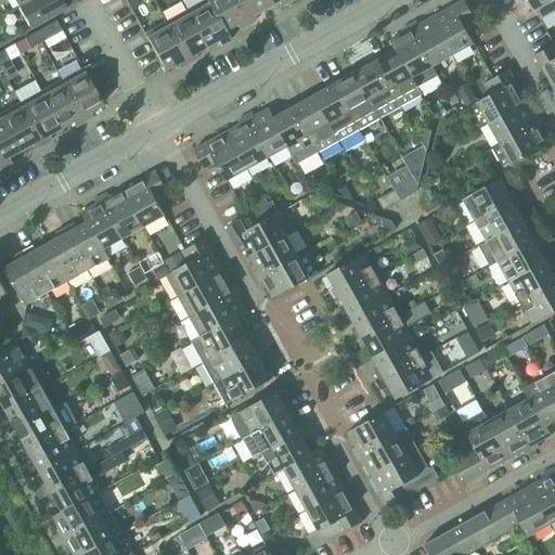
[(28,0),(18,5),(30,27),(79,0),(28,0)]
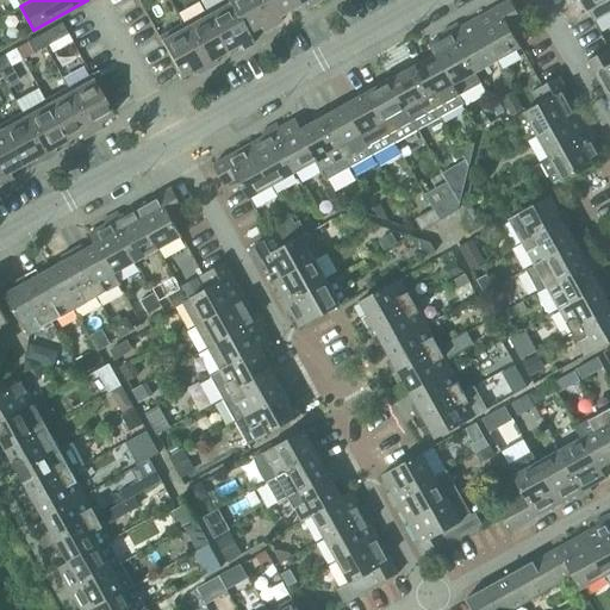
[(225,0),(206,11),(228,50),(241,44),(243,49),(254,43),(248,32),(248,33),(229,0),(225,0)]
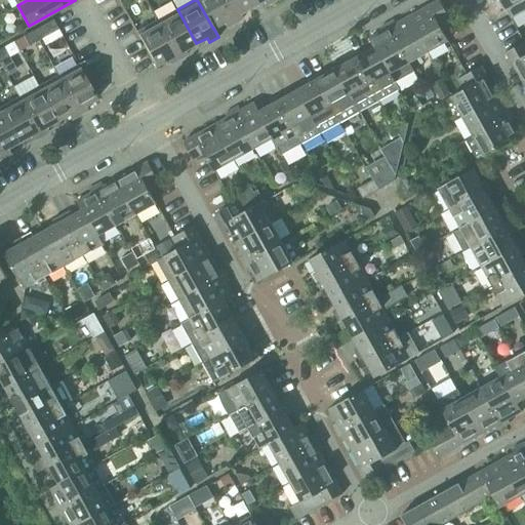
[(197,0),(213,29),(213,28),(224,23),(227,27),(235,23),(221,0),(197,0)]
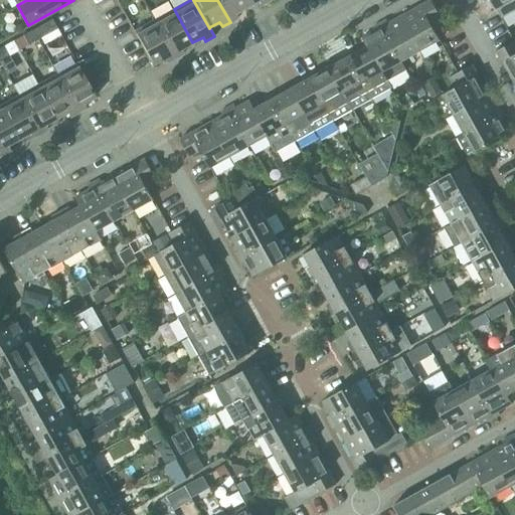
[(243,0),(217,0),(230,22),(238,17),(236,13),(247,7),(243,0)]
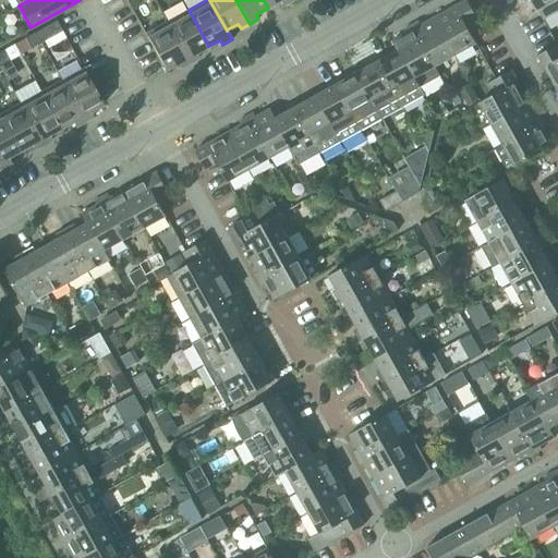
[(469,0),(466,0),(435,17),(457,55),(477,44),(471,31),(482,24),(469,0)]
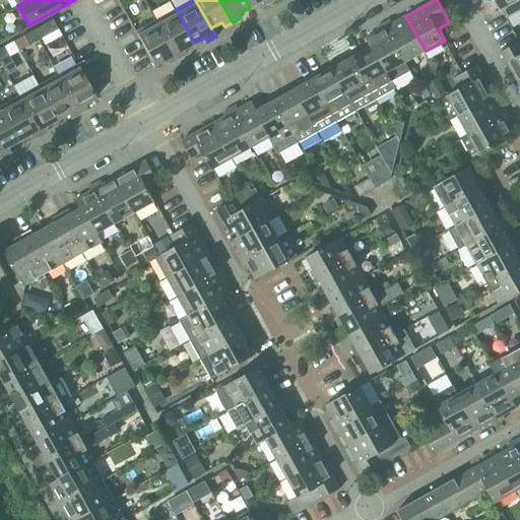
[(519,10),(519,0),(482,0),(484,3),(489,0),(497,0),(502,9),(507,17),(519,10)]
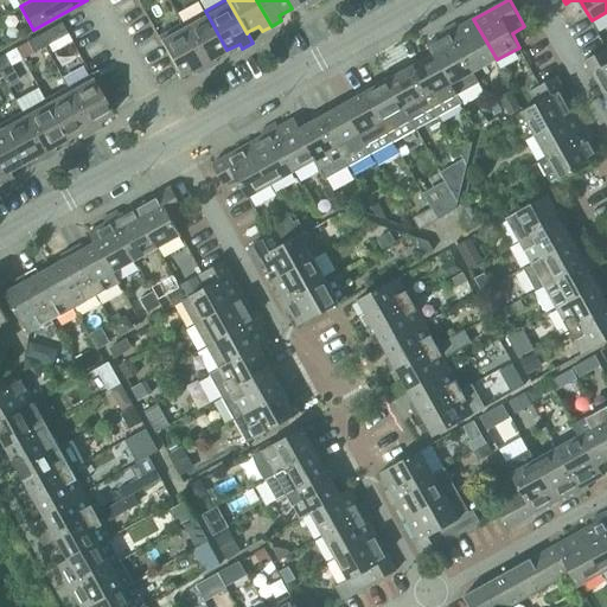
[(205,11),(183,24),(208,68),(217,63),(213,57),(227,50),(205,11)]
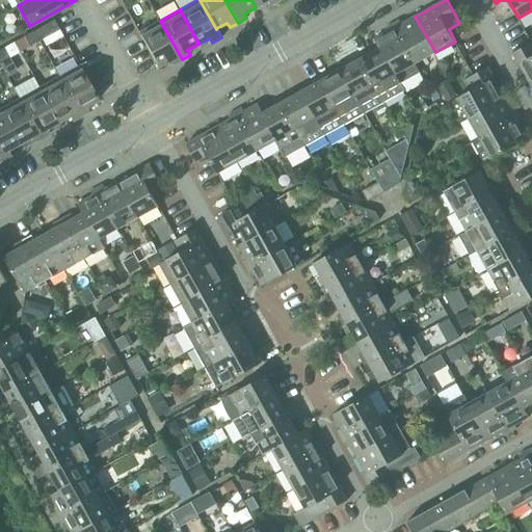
[(400,20),(394,24),(416,63),(435,52),(415,17),(402,24),(400,20)]
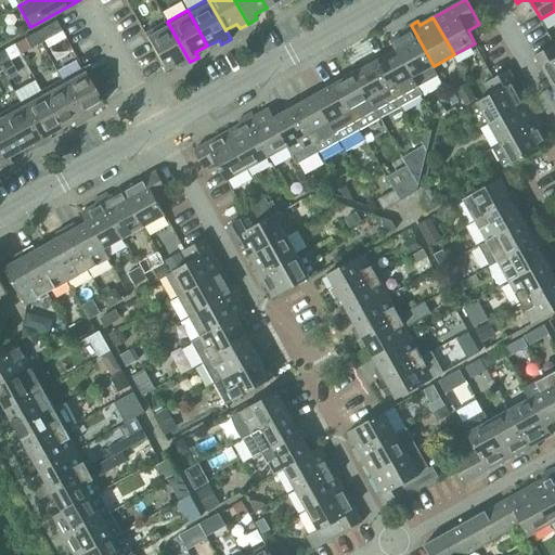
[(56,21),(36,33),(41,42),(62,30),(56,21)]
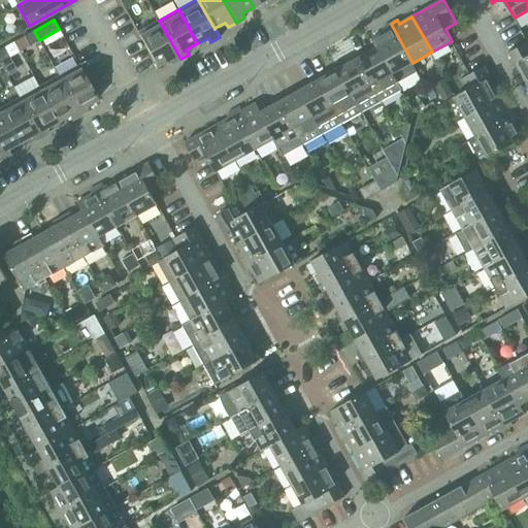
[(180,59),(159,21),(138,32),(158,66),(169,59),(172,64),(180,59)]
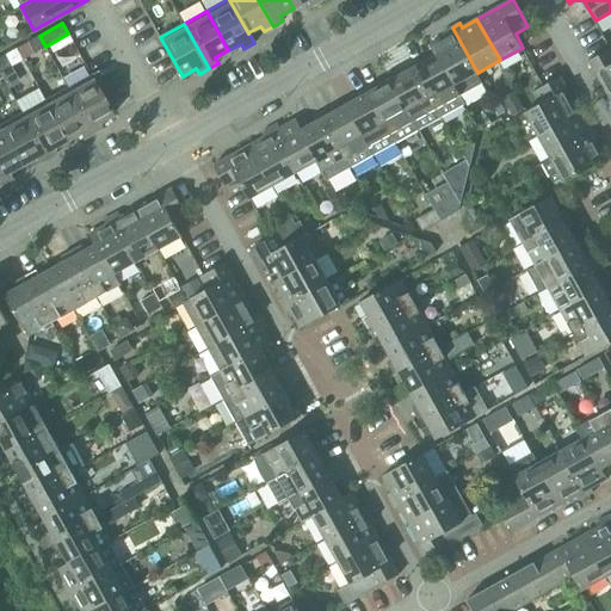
[(431,44),(437,55),(438,55),(455,86),(456,85),(461,93),(482,81),(477,73),(452,28),(444,31),(446,36),(431,44)]
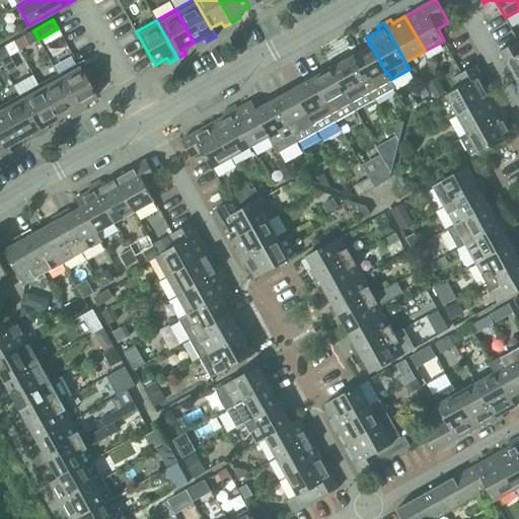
[(39,40),(33,30),(23,35),(29,45),(39,40)]
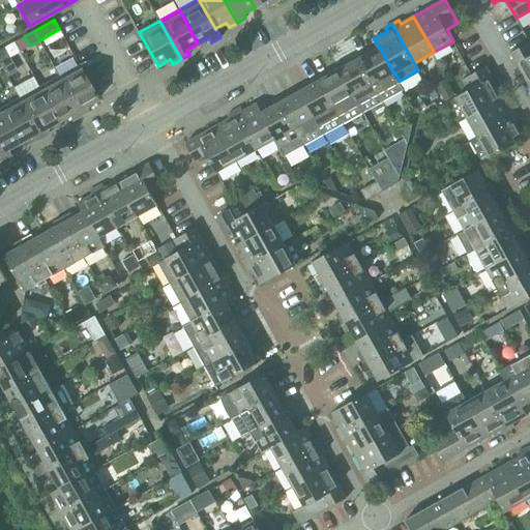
[(529,41),(511,53),(529,84),(529,83),(529,41)]
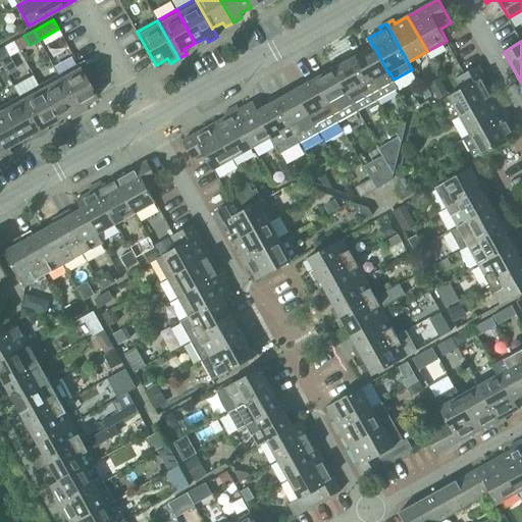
[(4,46),(0,48),(0,60),(0,61),(10,56),(4,46)]
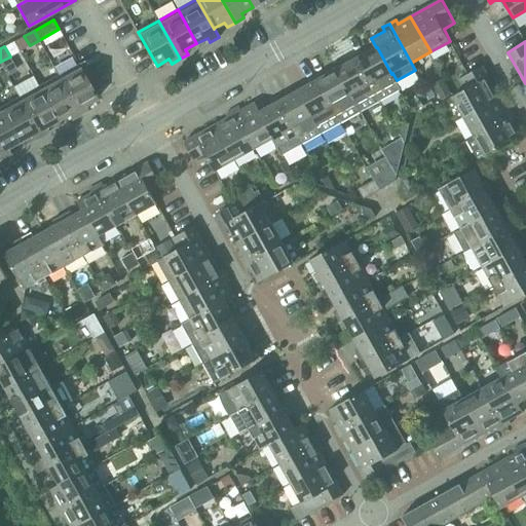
[(362,50),(355,53),(381,101),(402,89),(397,80),(392,73),(391,74),(377,47),(376,47),(364,54),(362,50)]
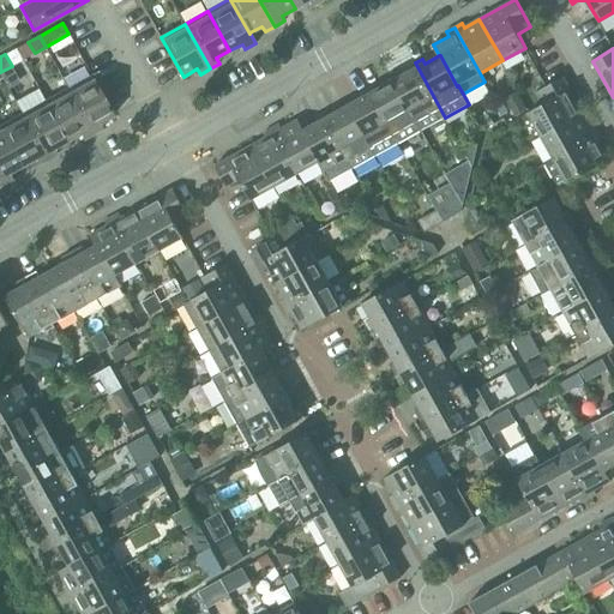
[(410,72),(395,80),(422,130),(445,118),(415,62),(408,67),(410,72)]
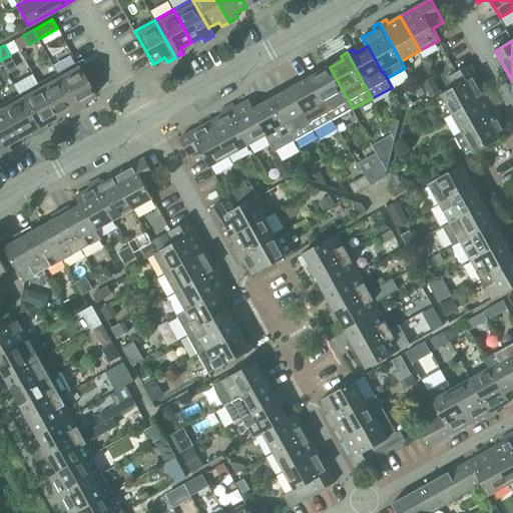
[(77,63),(57,74),(78,111),(86,107),(84,102),(95,96),(77,63)]
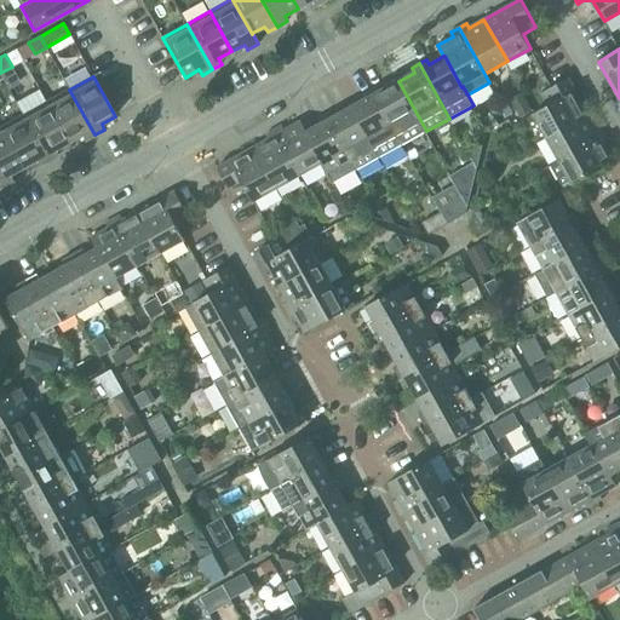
[(534,114),(547,138),(590,114),(569,78),(541,93),(549,105),(534,114)]
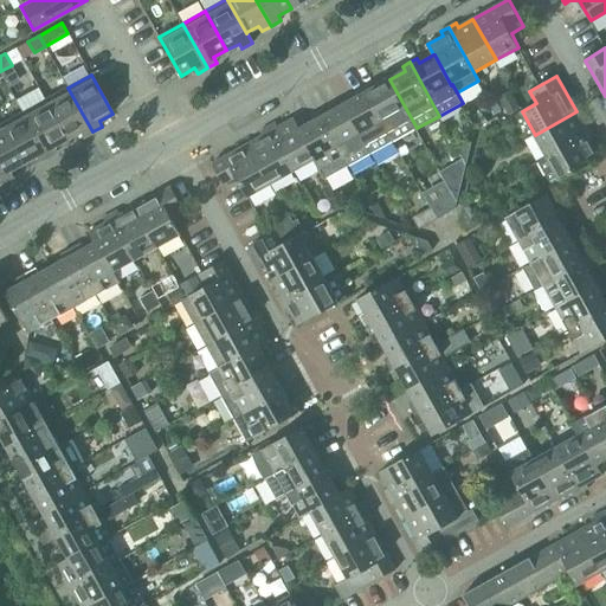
[(372,83),(365,88),(394,141),(417,128),(389,79),(374,88),(372,83)]
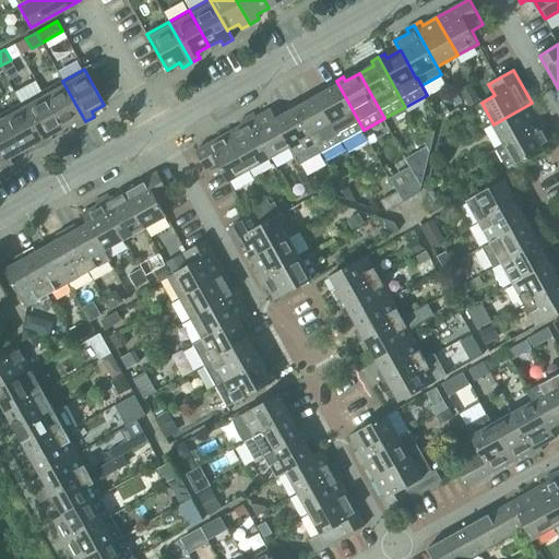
[(62,81),(42,92),(62,128),(73,121),(76,127),(85,121),(62,81)]
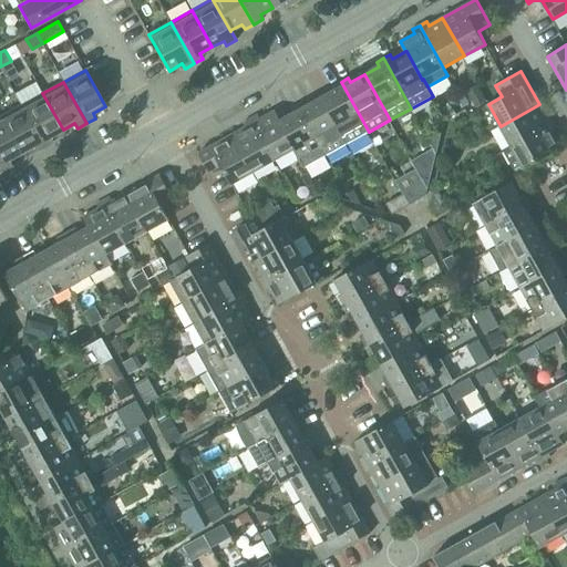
[(336,90),(322,98),(348,144),(369,132),(341,82),(333,85),(336,90)]
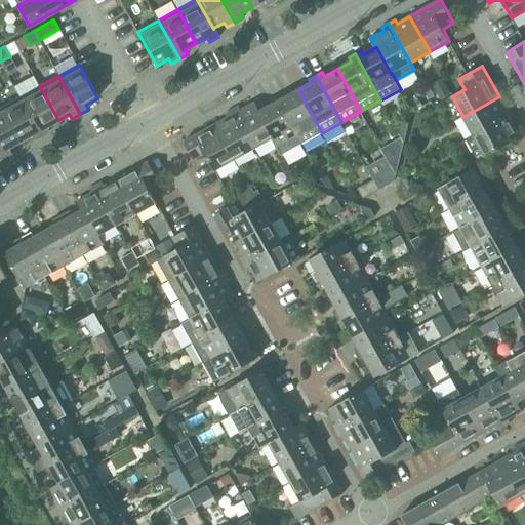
[(444,78),(434,84),(443,101),(453,94),(444,78)]
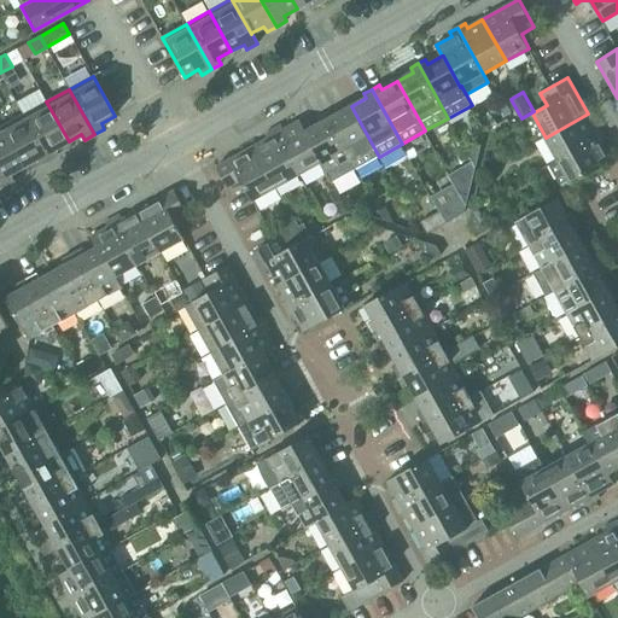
[(46,101),(23,115),(48,159),(58,155),(56,149),(69,141),(46,101)]
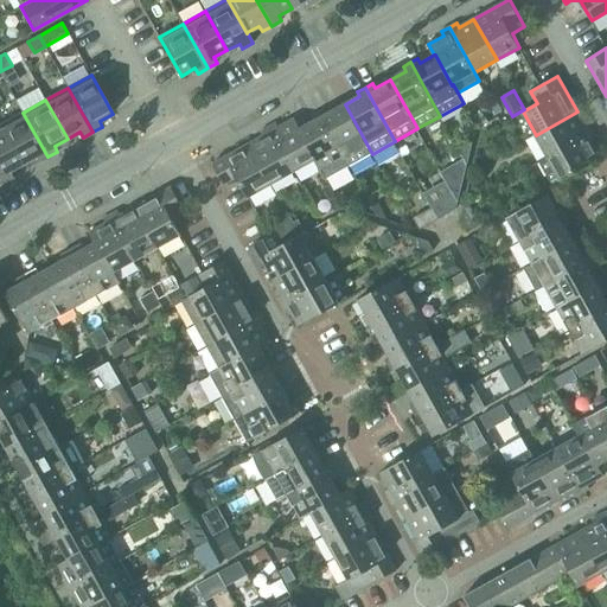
[(327,108),(320,113),(350,166),(372,154),(345,104),(330,113),(327,108)]
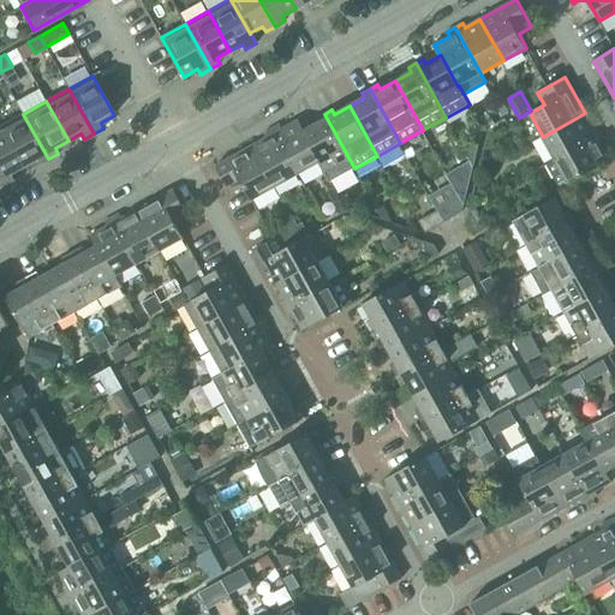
[(543,137),(555,160),(602,133),(597,126),(593,129),(585,113),(543,137)]
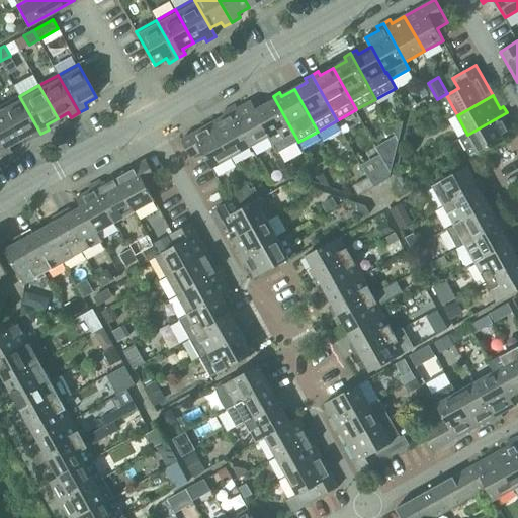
[(19,96),(0,106),(19,140),(29,134),(32,139),(40,134),(19,96)]
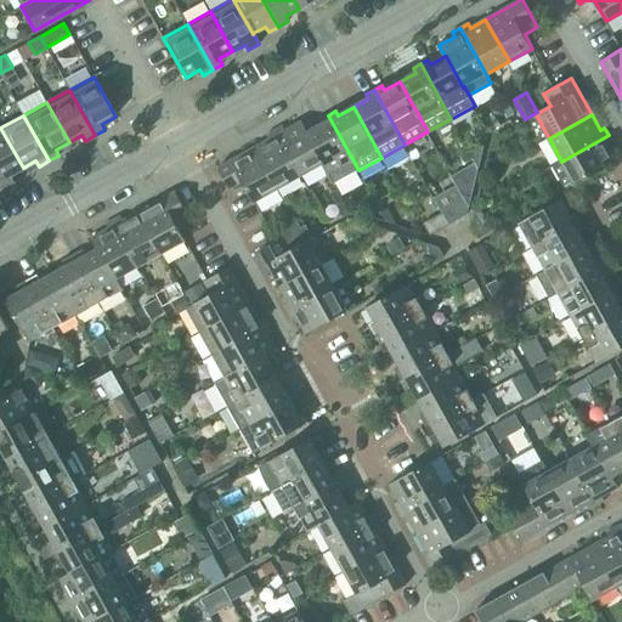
[(309,131),(307,133),(324,164),(323,164),(334,184),(358,170),(328,116),(321,119),(323,124),(309,131)]
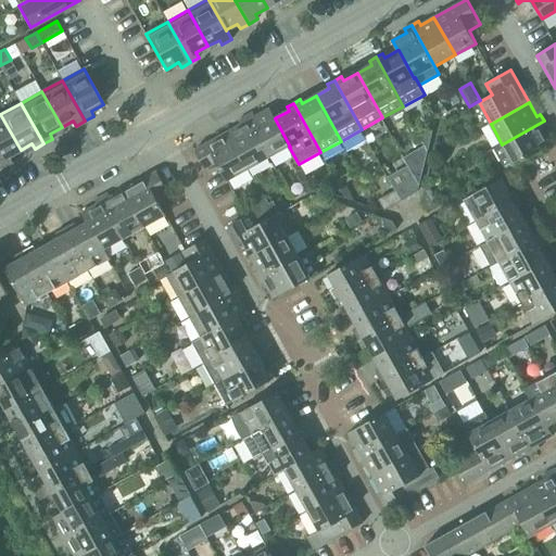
[(253,113),(247,116),(269,158),(289,147),(290,147),(275,118),(276,117),(270,109),(255,116),(253,113)]
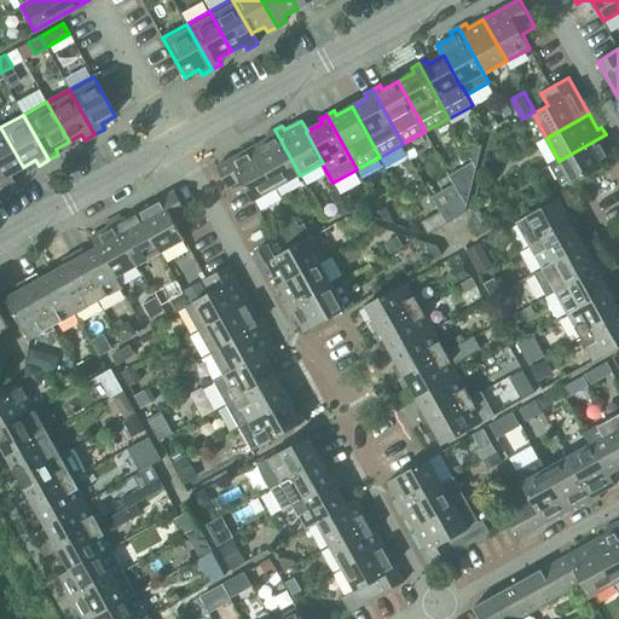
[(0,127),(0,180),(3,185),(13,180),(10,174),(23,167),(0,127)]
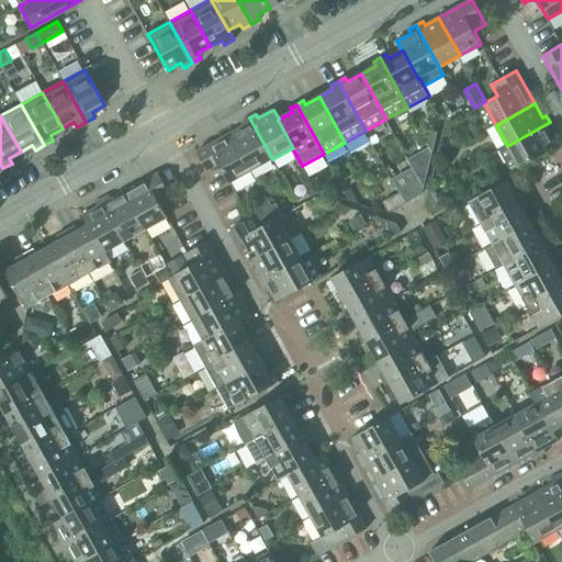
[(245,125),(231,133),(253,171),(272,159),(249,117),(243,121),(245,125)]
